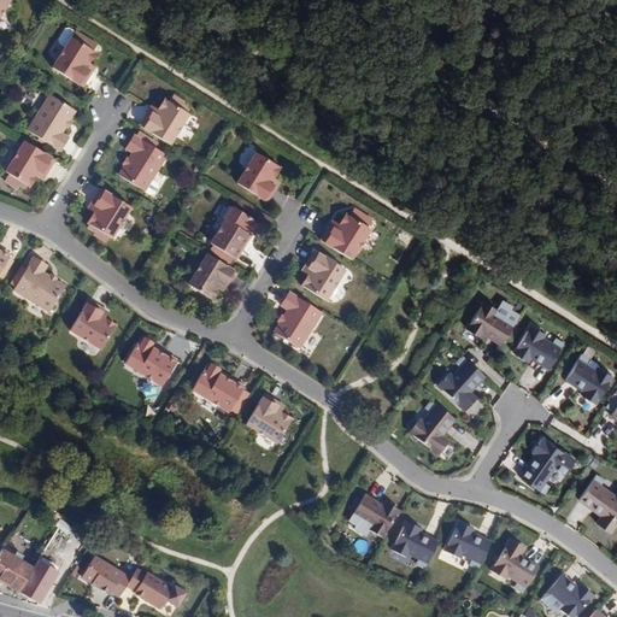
[(10,0),(0,0),(0,17),(11,0),(10,0)]
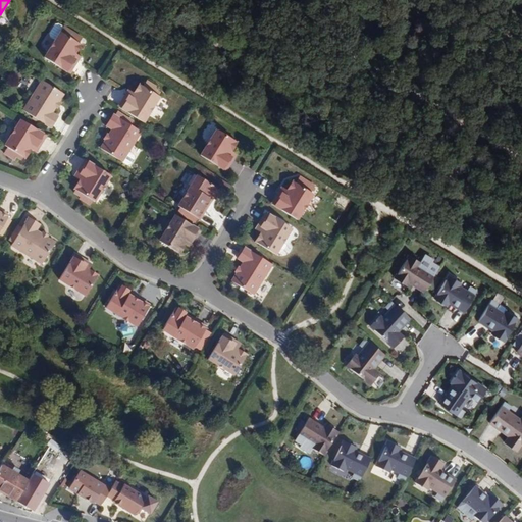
[(69,74),(77,62),(75,60),(77,56),(74,55),(80,47),(77,45),(81,41),(57,25),(54,28),(49,36),(49,40),(54,43),(45,59),(69,74)]
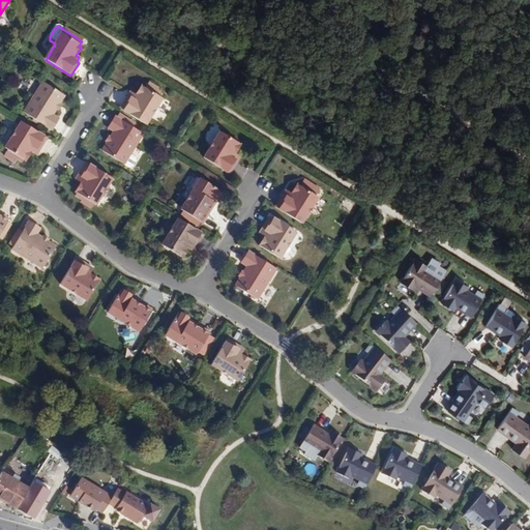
[(46,126),(51,118),(54,113),(58,107),(63,111),(70,100),(42,82),(24,113),(46,126)]
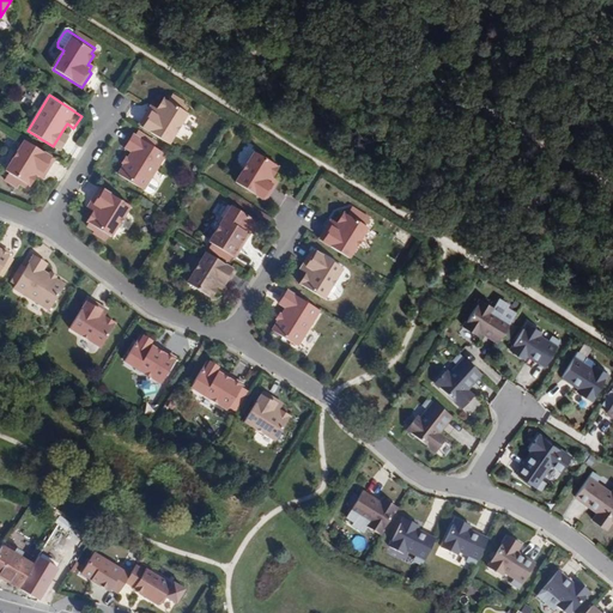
[(147,110),(138,126),(169,144),(187,113),(163,98),(157,110),(153,108),(151,113),(147,110)]
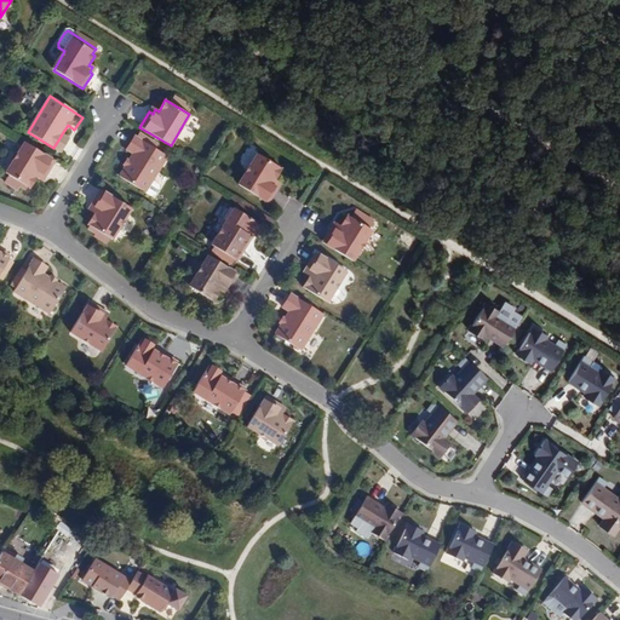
[(142,139),(136,137),(135,136),(126,149),(133,153),(130,160),(126,166),(120,176),(145,191),(167,155),(155,148),(158,143),(144,135),(142,139)]
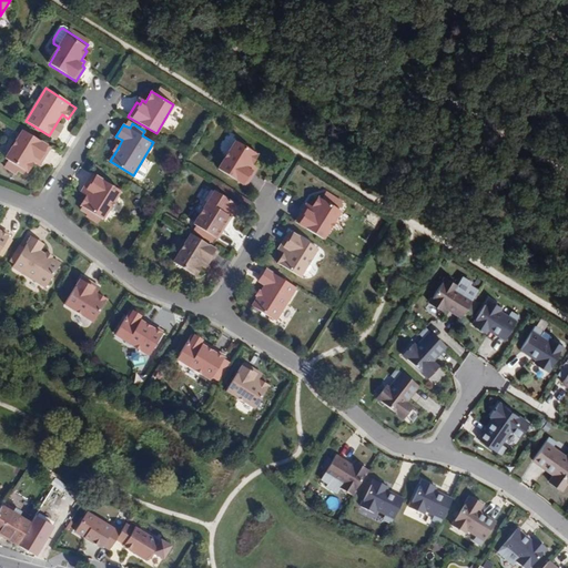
[(50,148),(22,130),(6,159),(11,162),(7,169),(16,174),(18,170),(20,168),(27,171),(28,172),(33,163),(37,164),(39,160),(42,162),(50,148)]
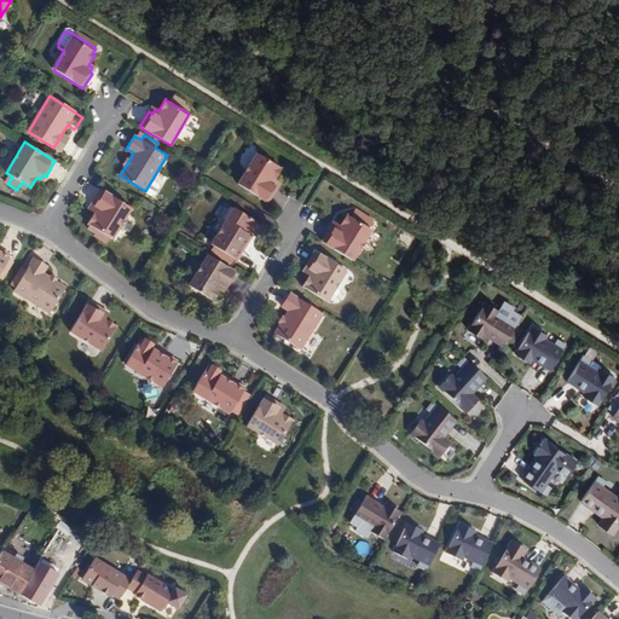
[(267,204),(277,190),(273,187),(277,183),(275,180),(281,171),(258,155),(238,185),(267,204)]
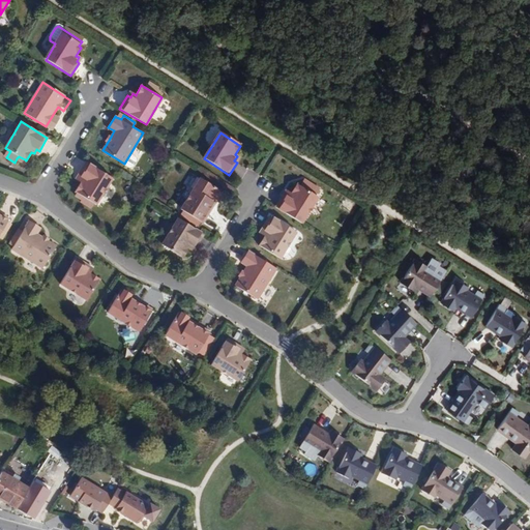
[(76,190),(78,192),(84,196),(83,199),(82,200),(93,207),(95,202),(97,204),(113,177),(86,162),(77,178),(82,181),(76,190)]
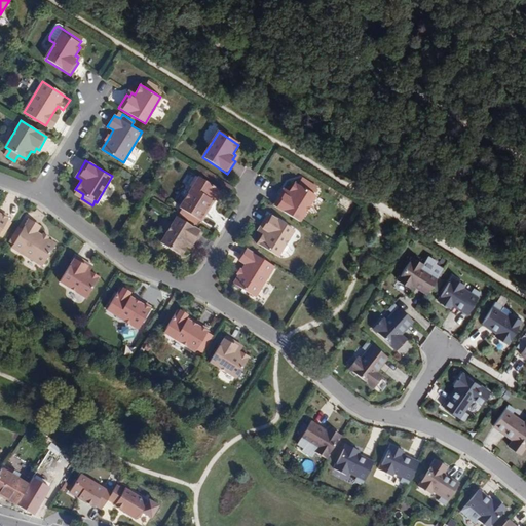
[(212,200),(215,201),(216,199),(217,199),(220,193),(220,192),(221,190),(199,177),(183,210),(180,214),(197,224),(199,220),(202,221),(212,205),(210,203),(212,200)]
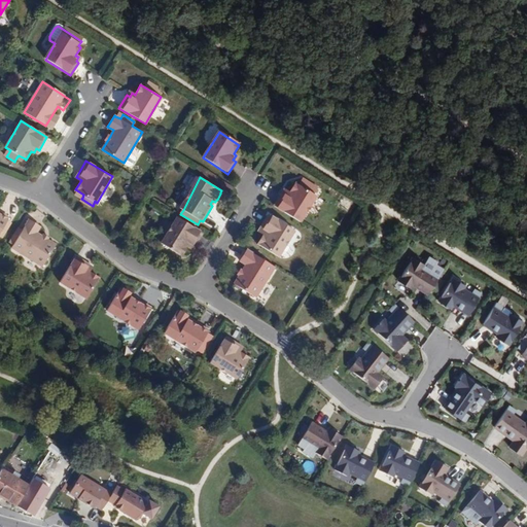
[(275,206),(301,222),(316,196),(314,195),(318,188),(305,180),(301,186),(299,185),(295,183),(290,192),(287,190),(285,196),(282,194),(275,206)]
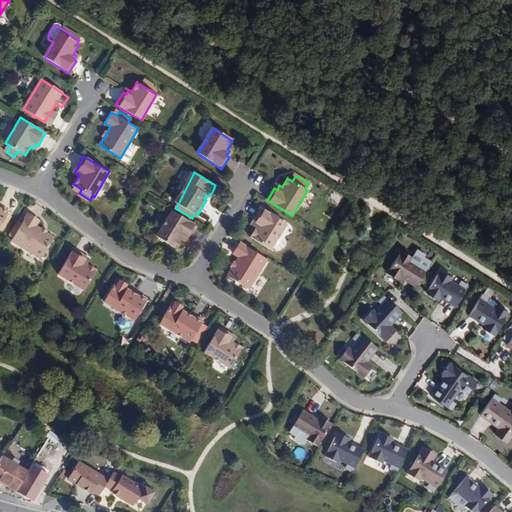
[(0,224),(8,211),(0,206),(0,224)]
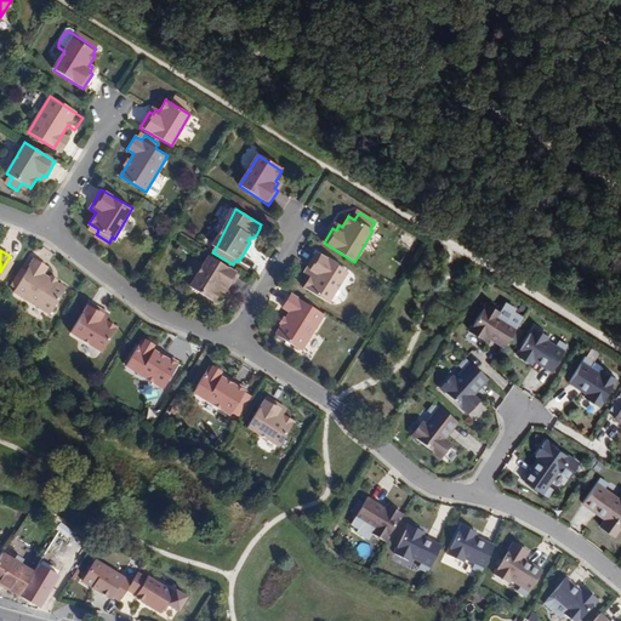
[(318,254),(308,269),(311,271),(308,275),(311,278),(303,289),(329,303),(348,272),(318,254)]
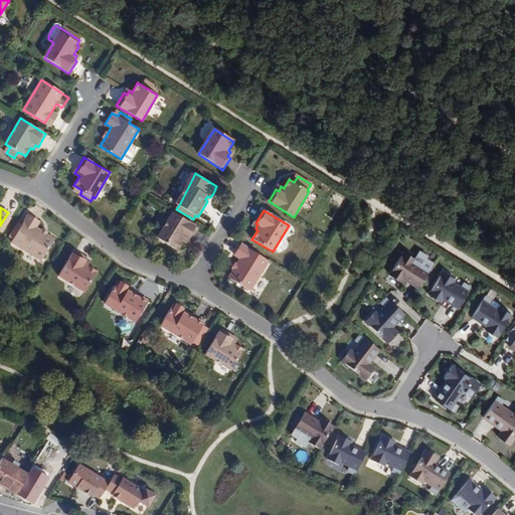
[(191,240),(198,227),(173,212),(158,237),(178,249),(183,241),(185,242),(188,239),(191,240)]
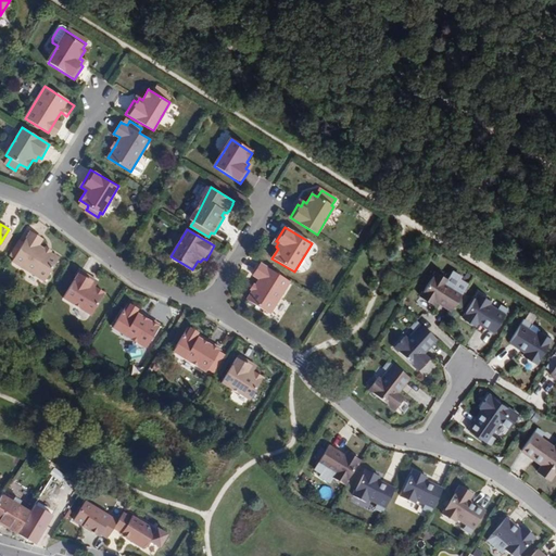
[(59,257),(50,253),(45,249),(39,245),(43,239),(30,231),(13,261),(45,280),(59,257)]
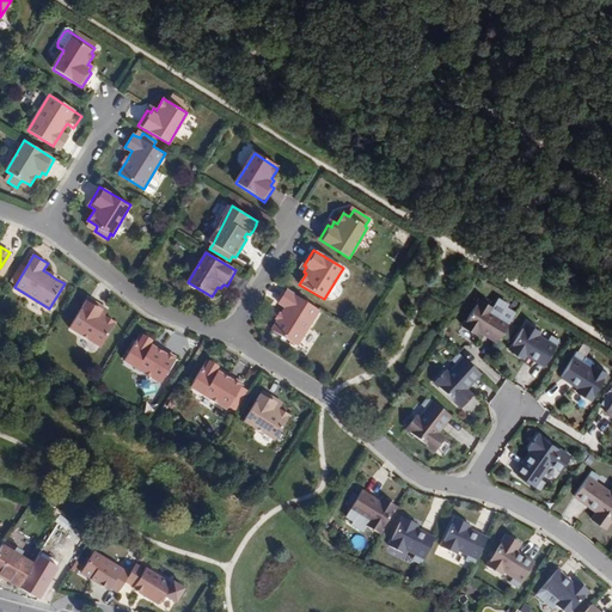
[(297,347),(319,311),(288,292),(280,305),(286,308),(282,316),(279,322),(273,331),(297,347)]
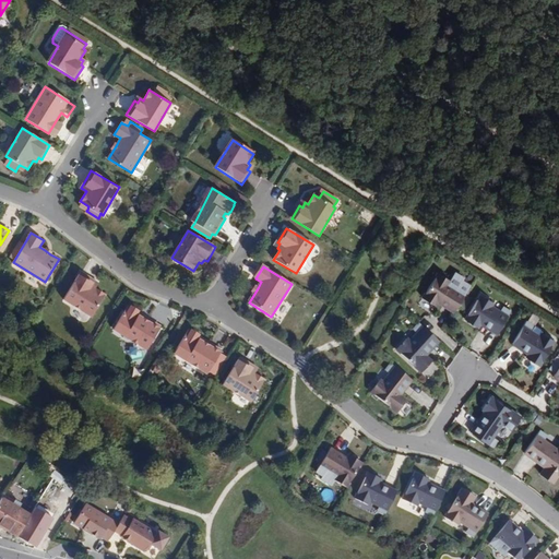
[(95,288),(97,285),(92,283),(94,280),(80,271),(63,298),(92,316),(105,294),(95,288)]
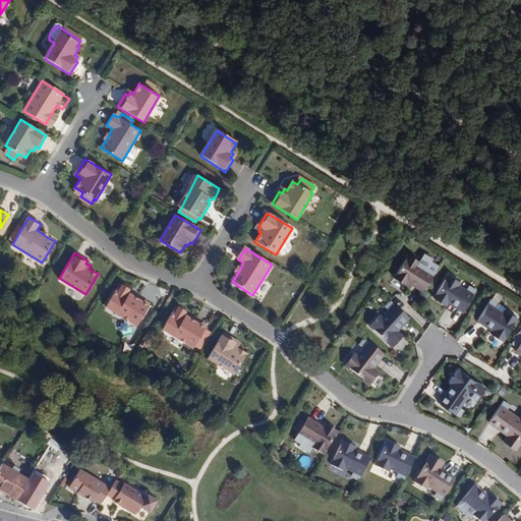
[(419,263),(407,254),(393,278),(405,285),(407,282),(422,291),(436,270),(428,265),(425,271),(417,266),(419,263)]
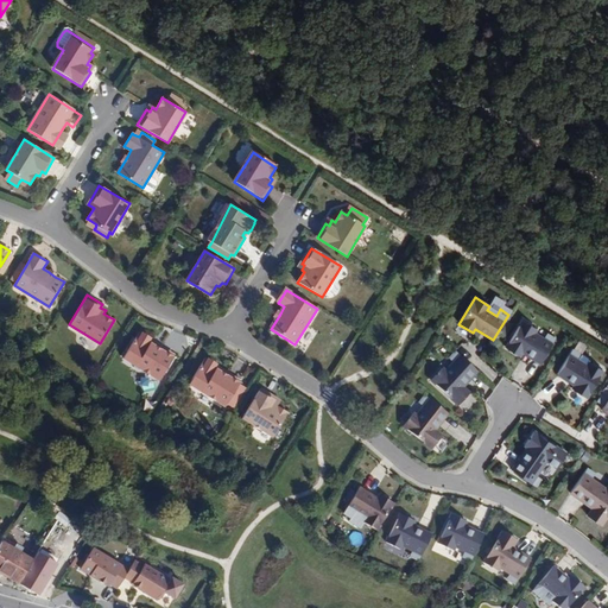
[(538,366),(556,339),(542,329),(539,334),(530,328),(533,322),(525,316),(510,341),(527,353),(525,356),(538,366)]
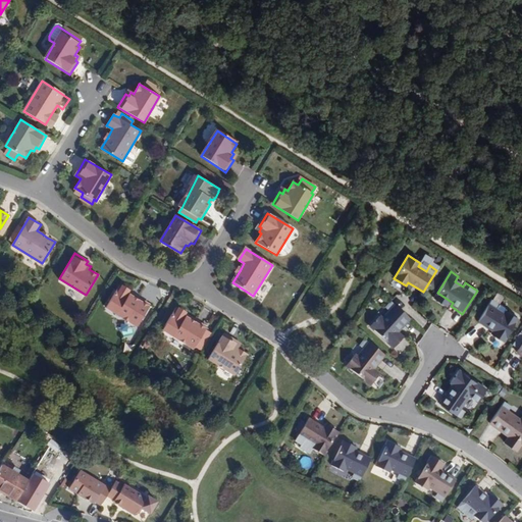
[(150,304),(135,294),(134,297),(129,295),(132,293),(128,291),(129,289),(122,285),(121,286),(119,285),(106,306),(137,325),(150,304)]
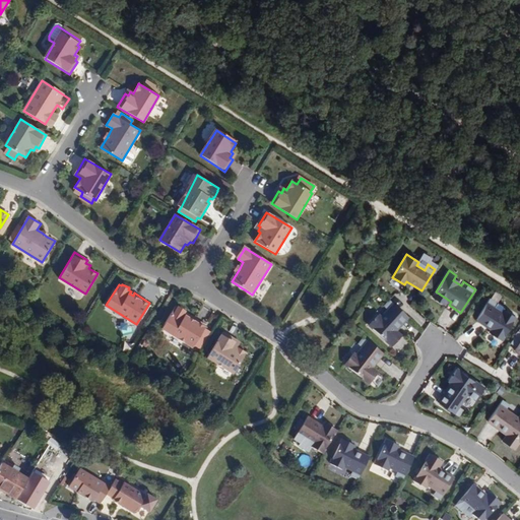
[(502,340),(516,317),(504,310),(502,313),(494,309),(498,303),(490,298),(476,320),(492,329),(490,333),(502,340)]
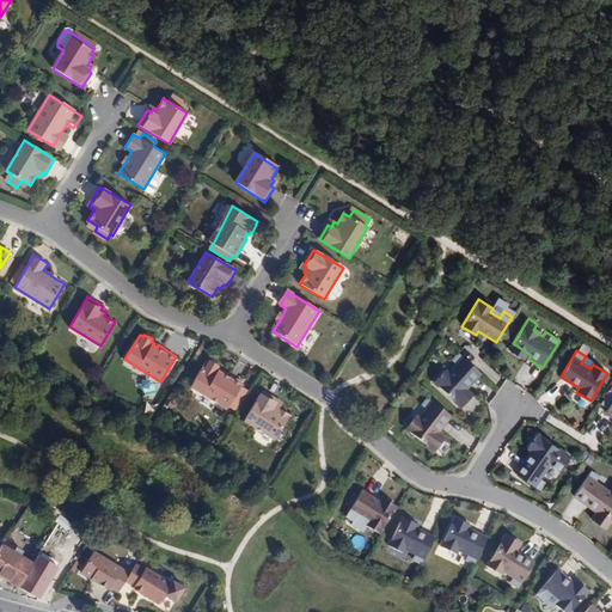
[(481,373),(459,353),(452,361),(457,366),(448,373),(445,371),(434,383),(461,408),(472,396),(465,390),(481,373)]
